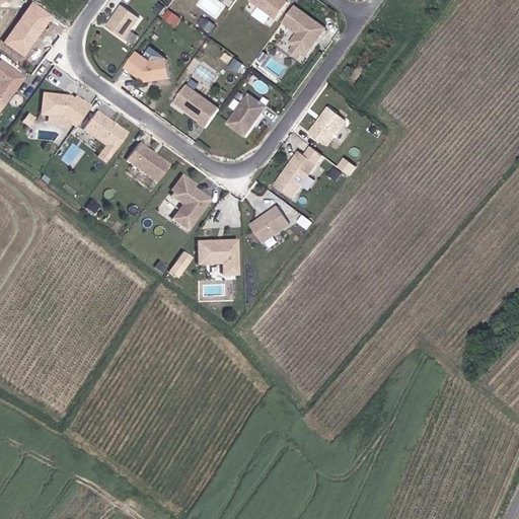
[(282,0),(246,0),(247,0),(273,19),(285,2),(282,0)]
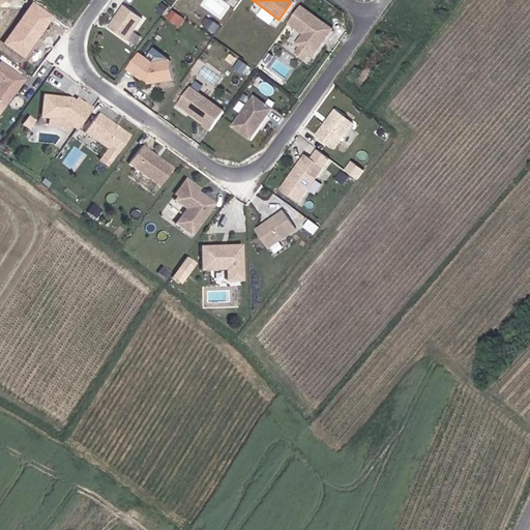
[(54,17),(32,2),(4,41),(26,57),(54,17)]
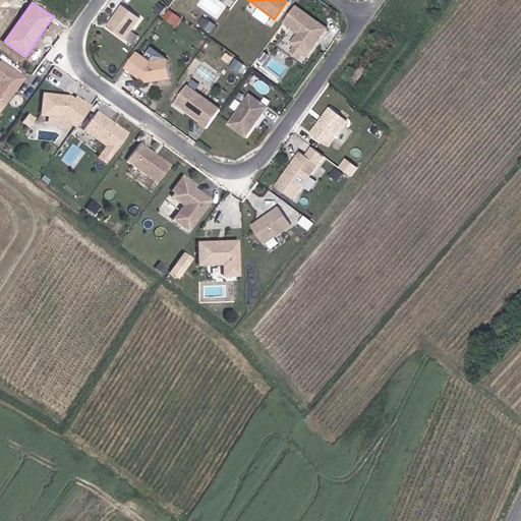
[(121,8),(106,30),(124,42),(139,19),(121,8)]
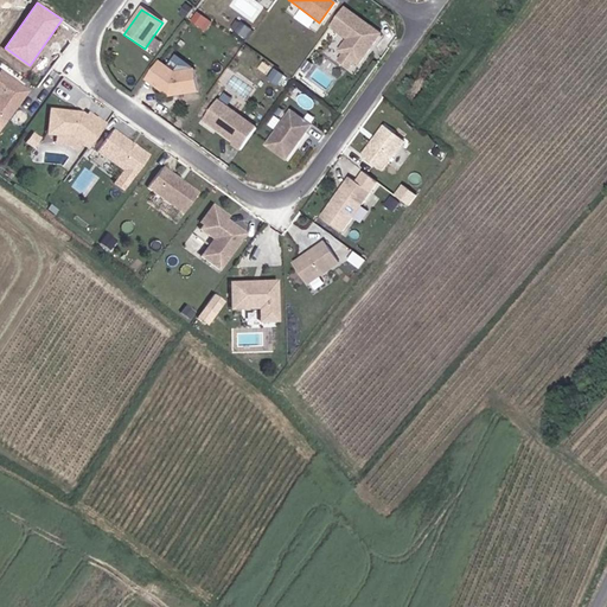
[(347,40),(338,52),(343,55),(353,63),(358,66),(381,34),(344,10),(330,29),(347,40)]
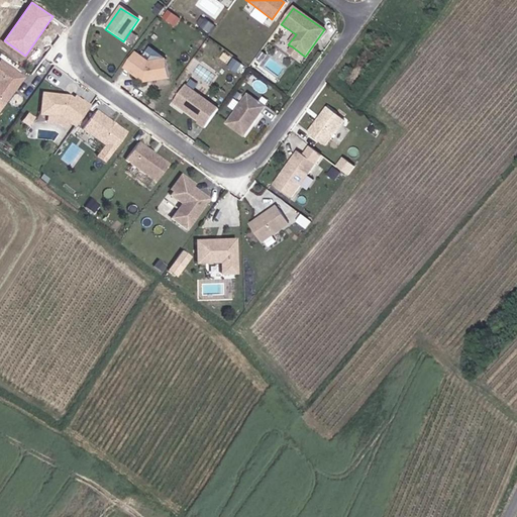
[(168,12),(164,19),(171,25),(176,18),(168,12)]
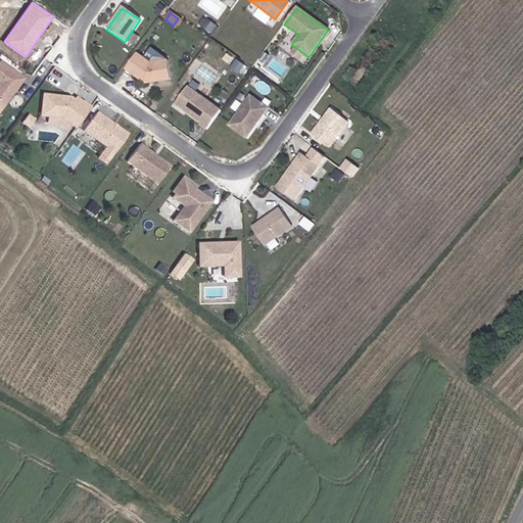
[(207,21),(202,29),(210,35),(215,28),(207,21)]
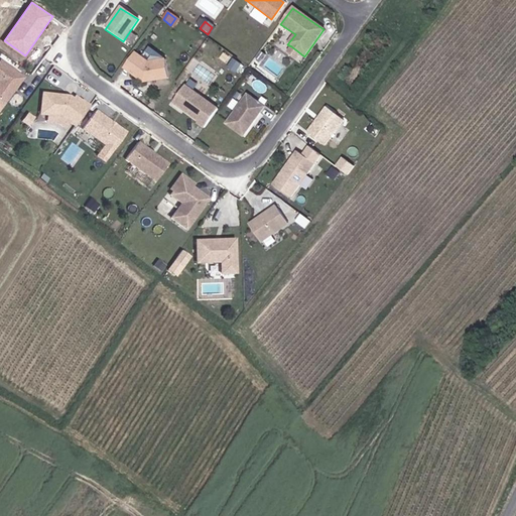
[(291,46),(285,55),(294,61),(300,53),(291,46)]
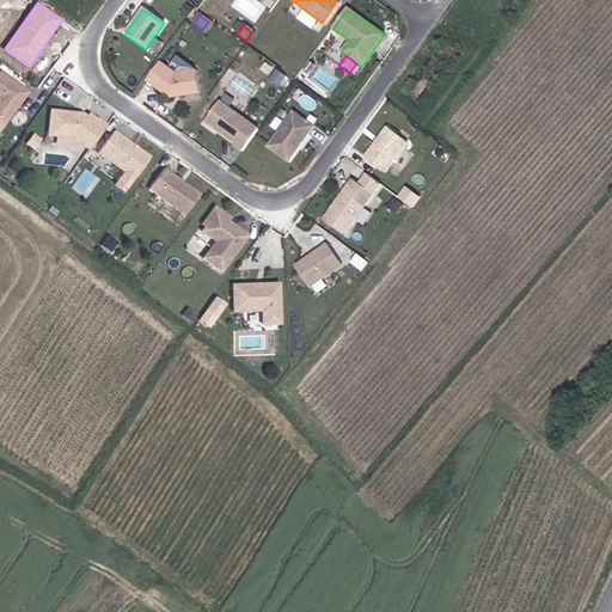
[(160,65),(147,83),(170,99),(200,96),(199,74),(178,78),(160,65)]
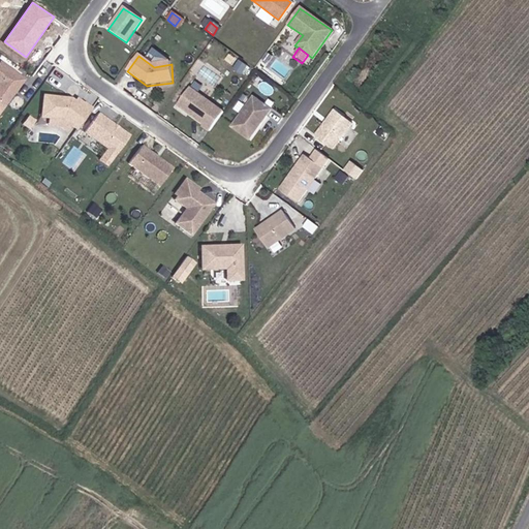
[(23,83),(0,65),(0,106),(3,110),(23,83)]
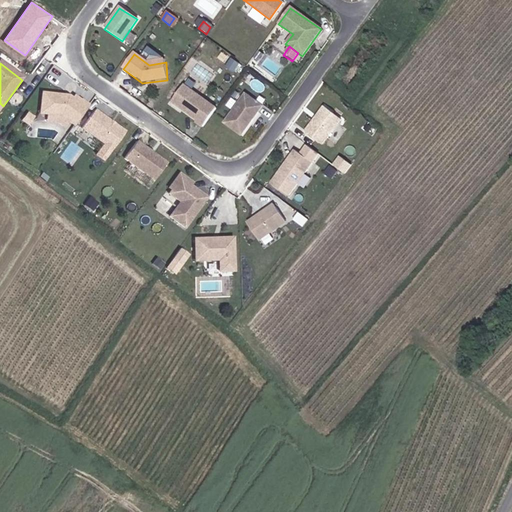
[(54,64),(46,76),(56,83),(65,71),(54,64)]
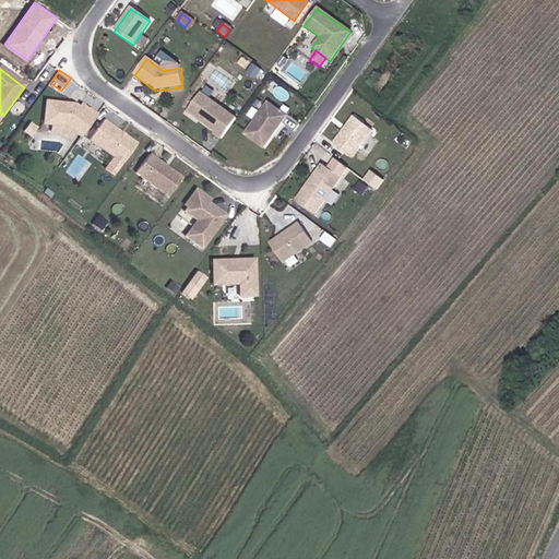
[(236,119),(201,95),(188,113),(216,132),(214,134),(222,140),(236,119)]
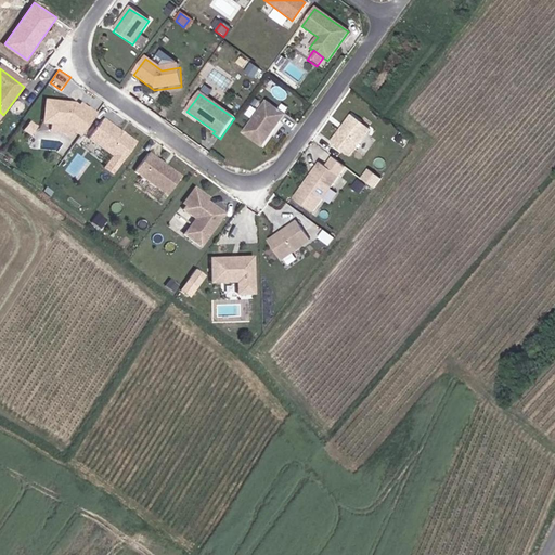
[(267,103),(244,134),(262,147),(284,116),(267,103)]
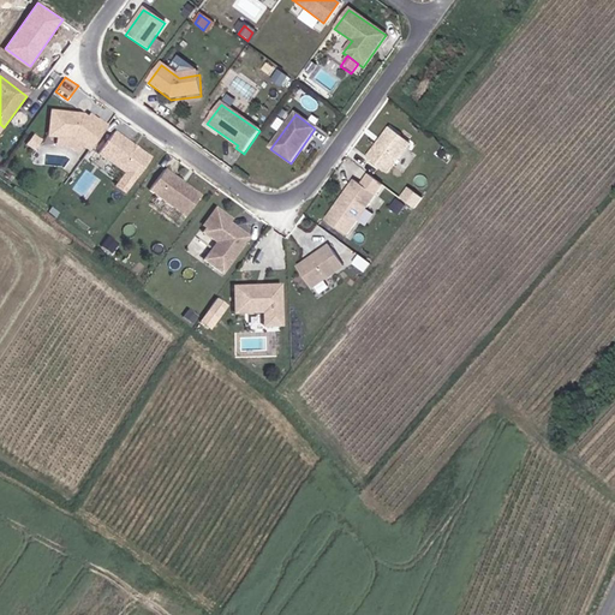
[(82,118),(49,115),(48,139),(57,139),(73,141),(82,147),(89,153),(106,129),(97,123),(96,124),(95,127),(87,121),(82,118)]
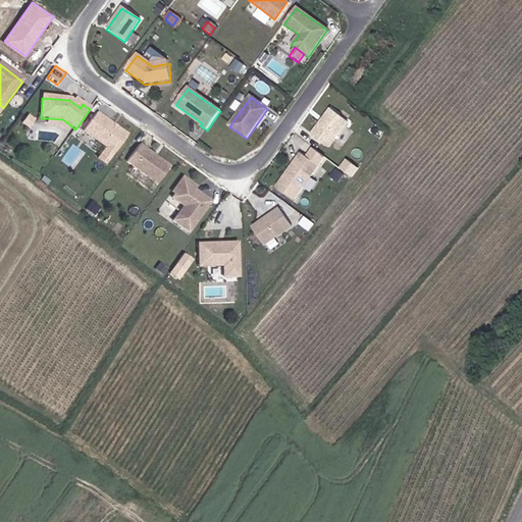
[(329,109),(310,135),(327,148),(347,122),(329,109)]
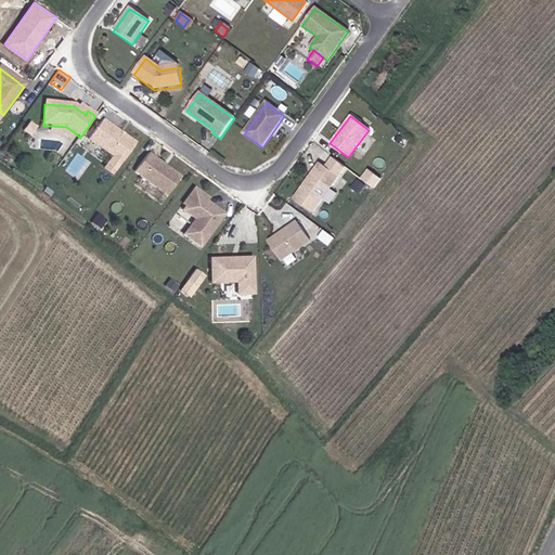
[(134,145),(102,121),(88,141),(120,165),(134,145)]
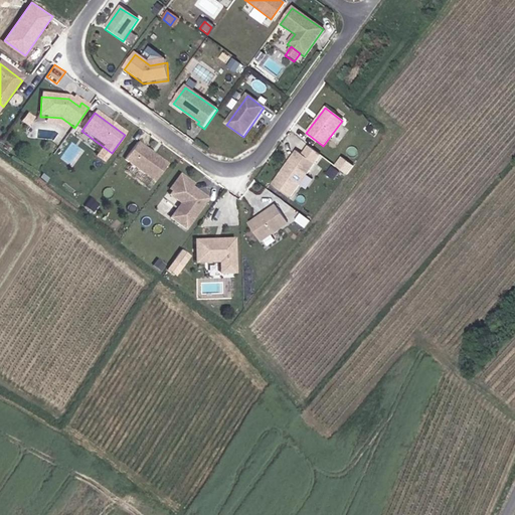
[(61,118),(47,117),(47,125),(58,126),(63,129),(68,123),(61,118)]
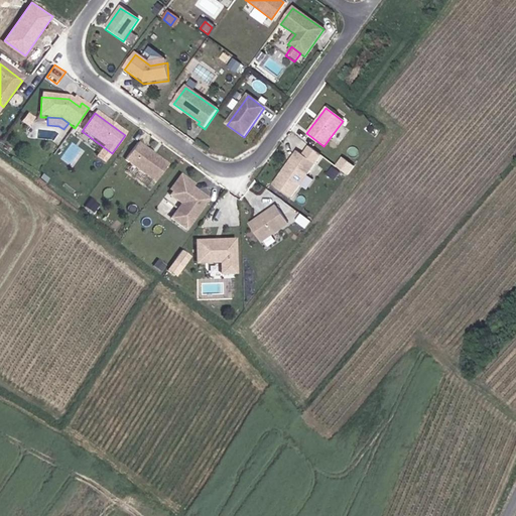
[(136,159),(131,165),(155,183),(167,165),(137,144),(129,155),(136,159)]
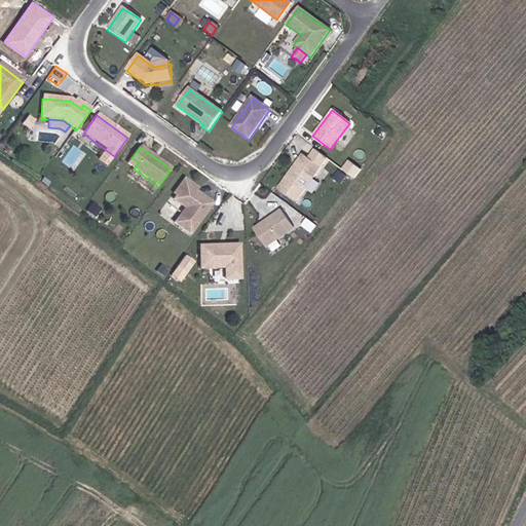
[(344,167),(355,178),(363,168),(351,158),(344,167)]
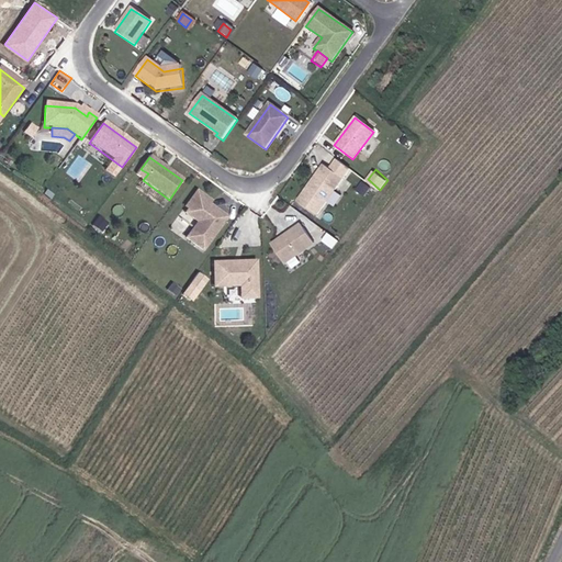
[(316,175),(299,200),(317,214),(335,189),(316,175)]
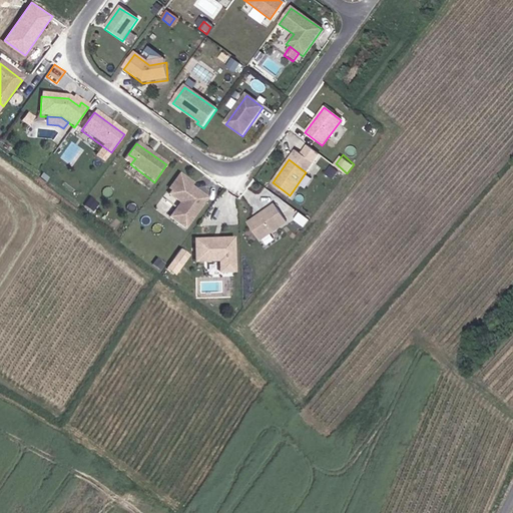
[(339,171),(331,165),(325,173),(333,179),(339,171)]
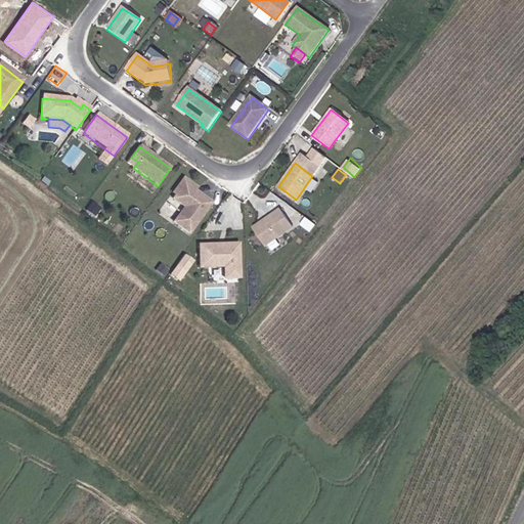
[(184,183),(194,191),(197,188),(183,179),(172,193),(175,195),(184,183)]
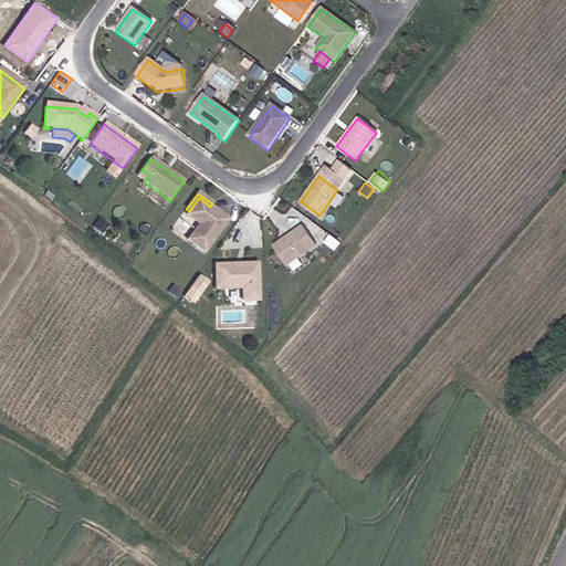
[(199,224),(187,241),(203,253),(228,220),(210,207),(199,198),(189,211),(186,216),(199,224)]
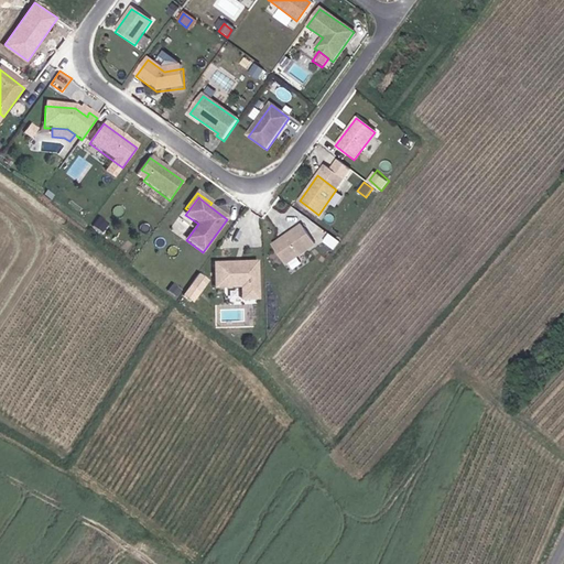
[(302,226),(272,247),(285,266),(315,245),(302,226)]
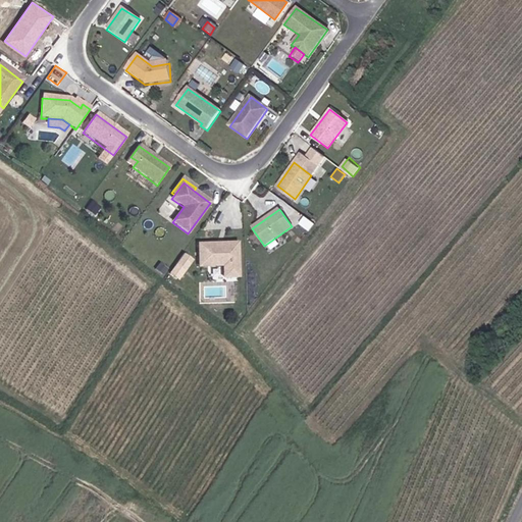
[(237,244),(198,245),(199,267),(223,265),(224,277),(239,276),(237,244)]
